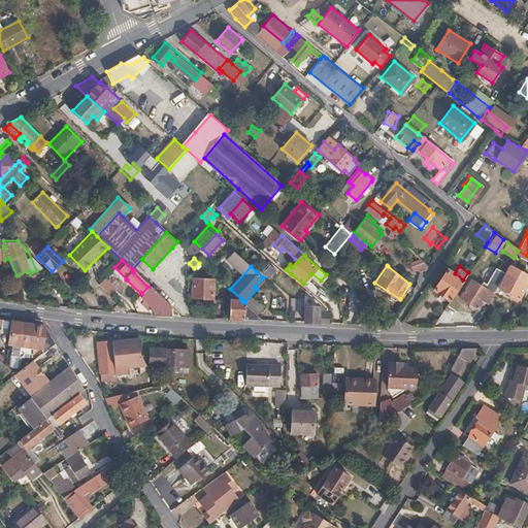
[(527,276),(508,267),(497,288),(509,294),(507,297),(516,302),(518,298),(519,299),(526,287),(527,287),(527,284),(527,276)]
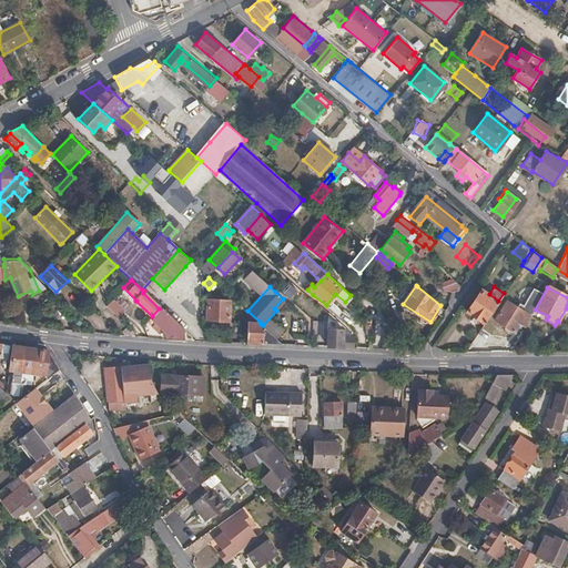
[(467,312),(484,323),(498,301),(489,294),(482,290),(467,312)]
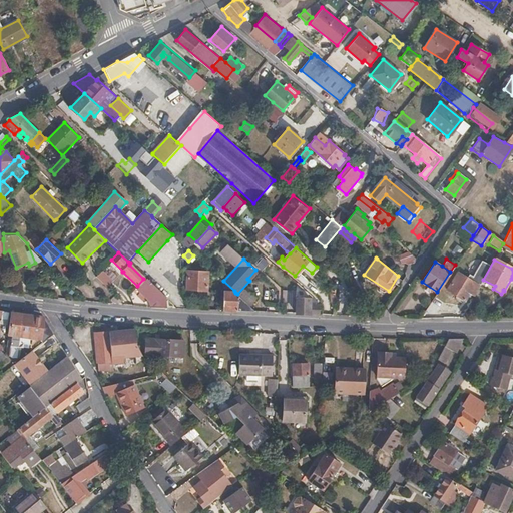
[(96,276),(106,286),(112,280),(101,270),(96,276)]
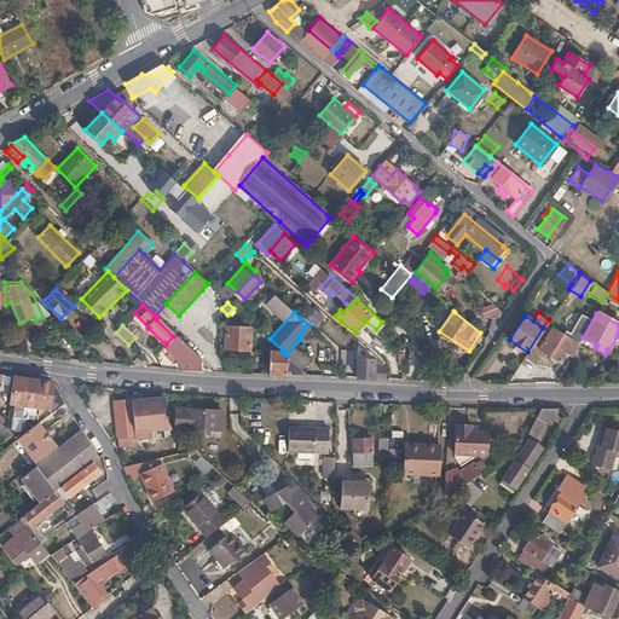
[(250,351),(250,330),(227,329),(226,351),(250,351)]
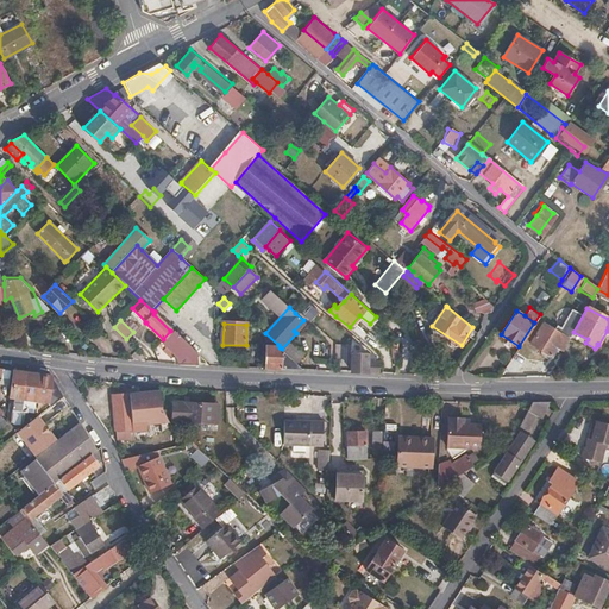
[(556,347),(563,352),(564,351),(572,334),(564,330),(562,336),(557,332),(559,330),(556,327),(553,331),(544,324),(531,344),(551,356),(556,347)]
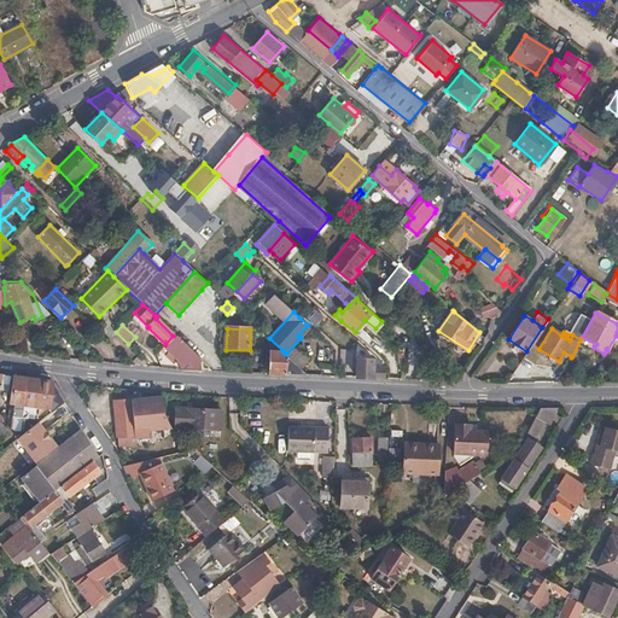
[(182,369),(202,371),(200,357),(175,333),(173,336),(165,344),(164,345),(180,361),(182,369)]
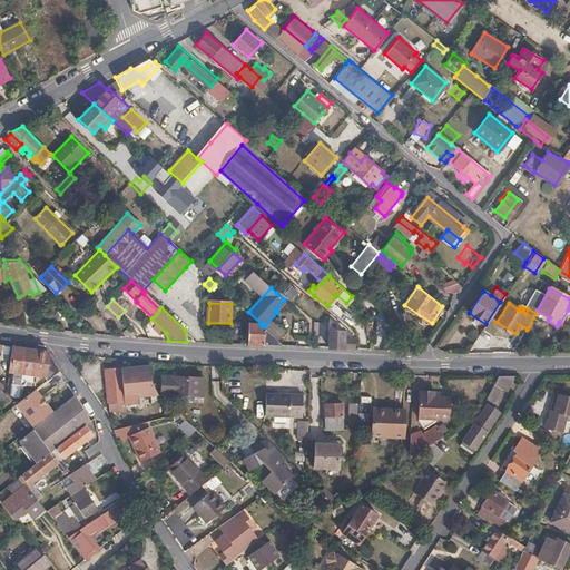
[(276,345),(284,345),(264,326),(262,325),(261,323),(249,323),(248,344),(276,345)]
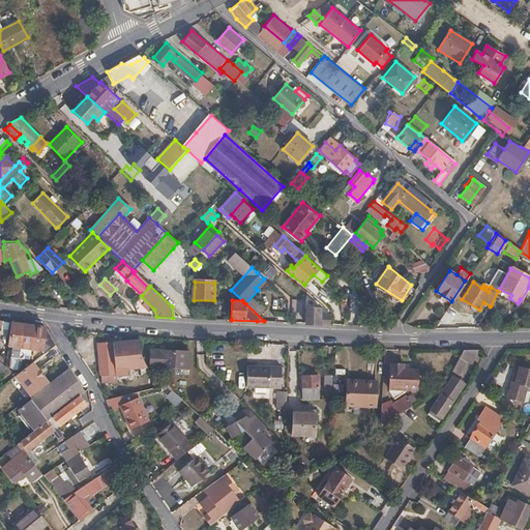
[(318,325),(329,325),(327,315),(321,315),(321,307),(306,307),(305,323),(318,325)]
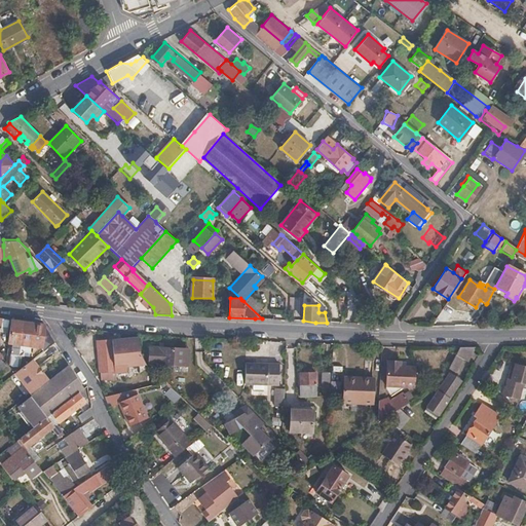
[(0,318),(0,331),(7,332),(8,321),(0,318)]
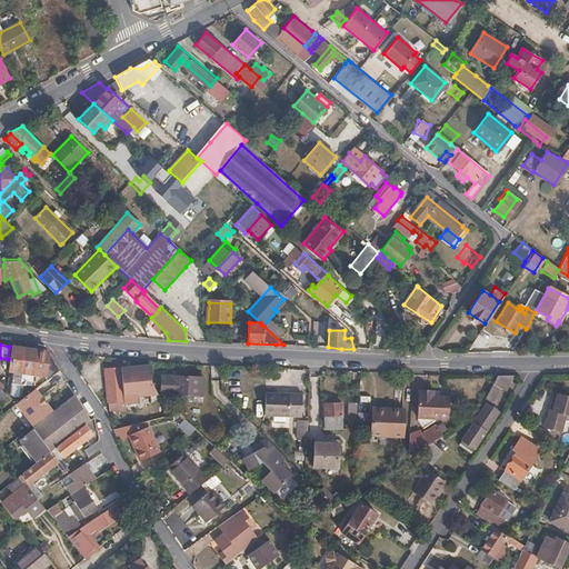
[(26,348),(13,347),(11,371),(16,371),(13,392),(16,393),(20,393),(26,348)]
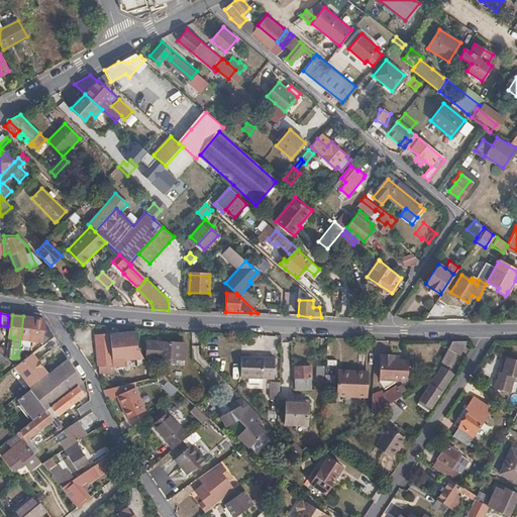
[(34,318),(23,316),(18,357),(20,358),(22,347),(30,348),(31,339),(34,318)]
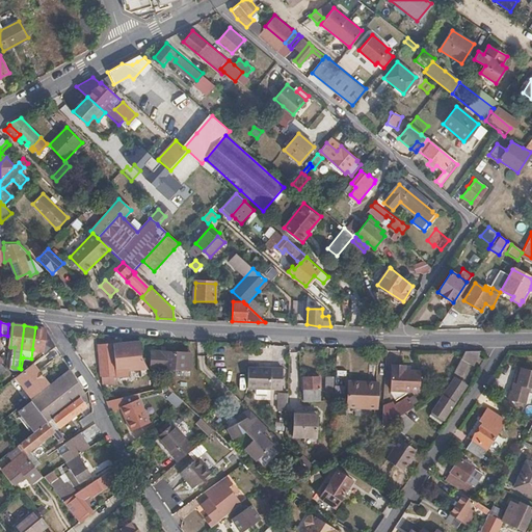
[(57,344),(49,328),(37,327),(35,327),(32,349),(43,351),(45,353),(54,346),(57,344)]
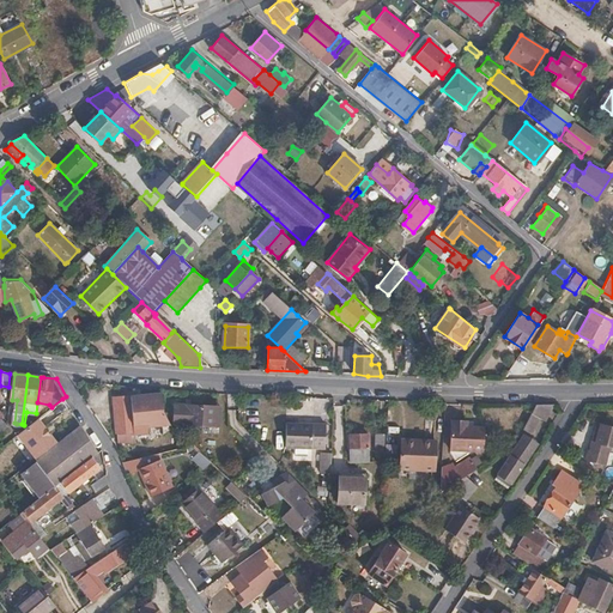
[(163,414),(162,396),(114,399),(116,434),(119,434),(119,442),(141,443),(141,436),(150,436),(150,431),(171,429),(163,414)]
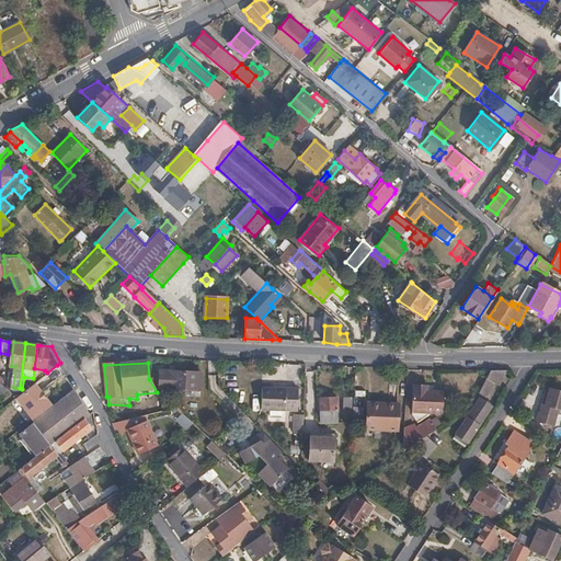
[(500,384),(506,370),(490,370),(479,391),(485,396),(493,380),(500,384)]
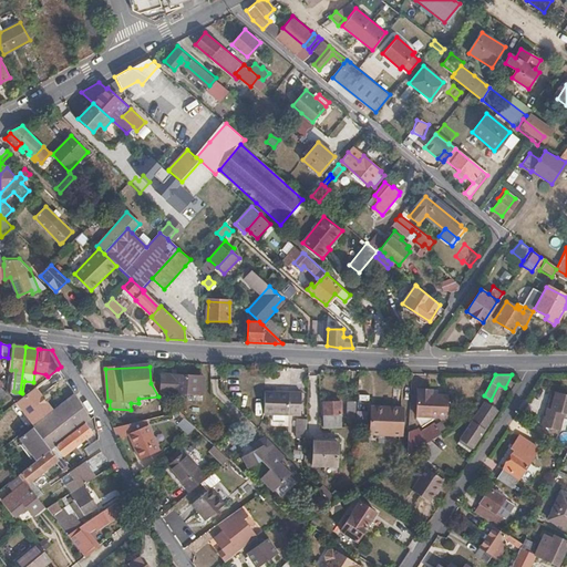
[(172,375),(163,375),(162,392),(187,393),(203,394),(204,377),(176,375),(172,375)]
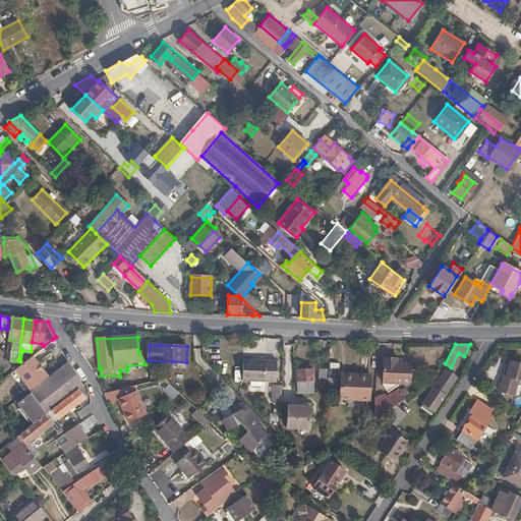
[(277,373),(278,351),(245,350),(244,371),(277,373)]
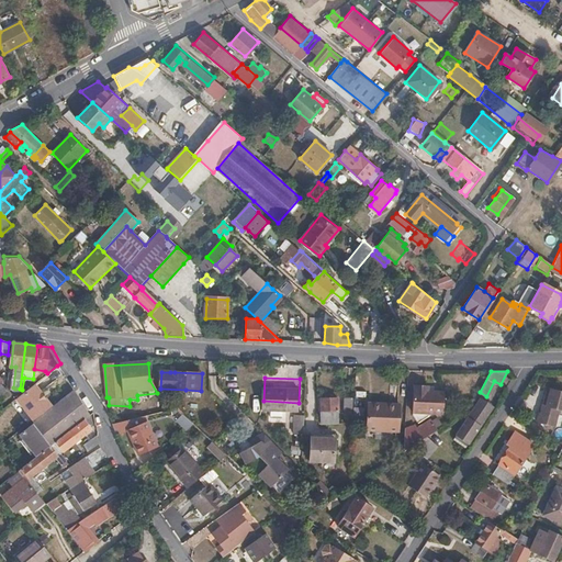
[(0,381),(0,396),(9,388),(1,380),(0,381)]
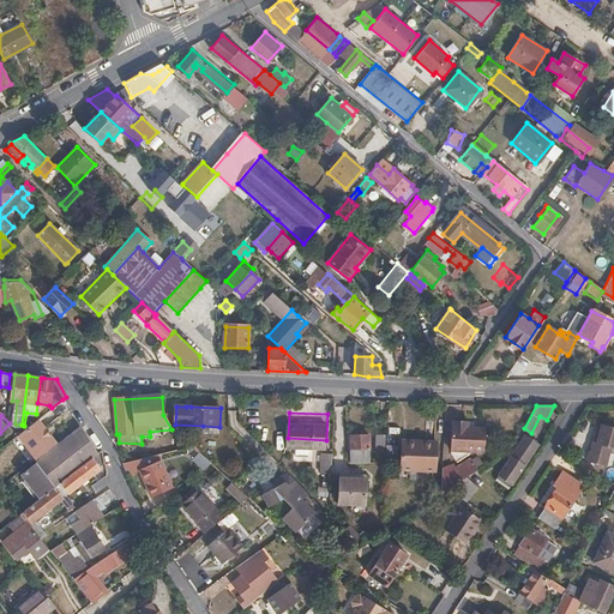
[(371,444),(371,415),(353,415),(354,444),(371,444)]
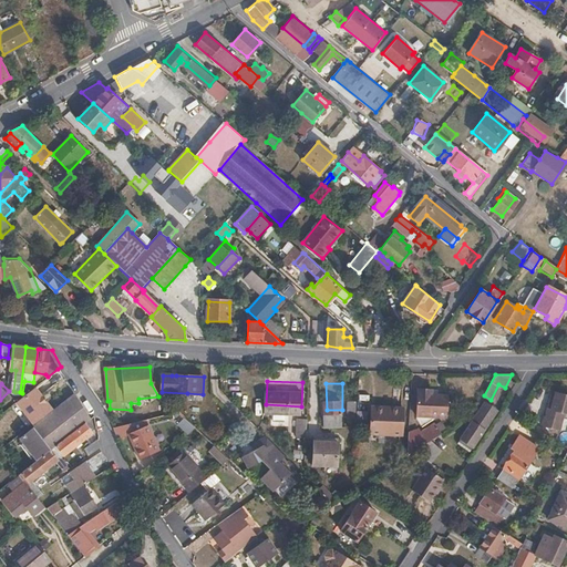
[(349,397),(358,398),(359,383),(350,383),(349,397)]
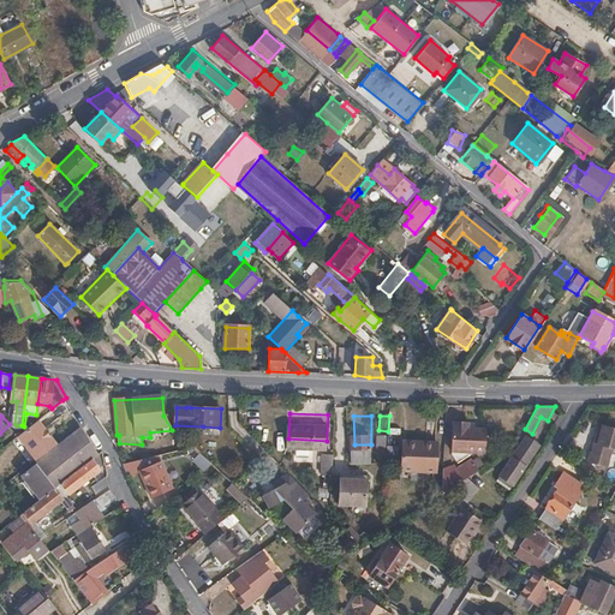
[(41,418),(35,423),(21,434),(39,460),(59,443),(41,418)]
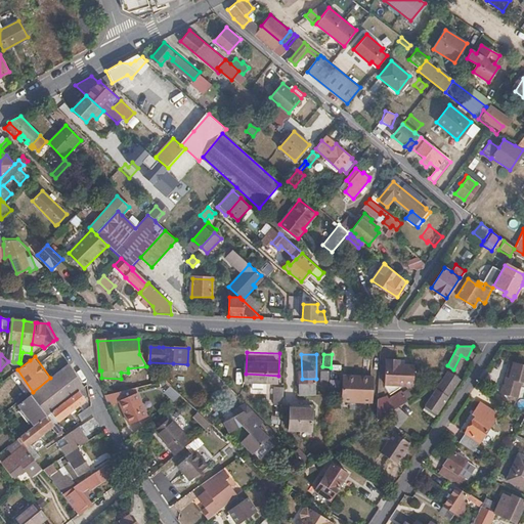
[(415,365),(400,365),(399,360),(387,360),(387,381),(415,382),(415,365)]
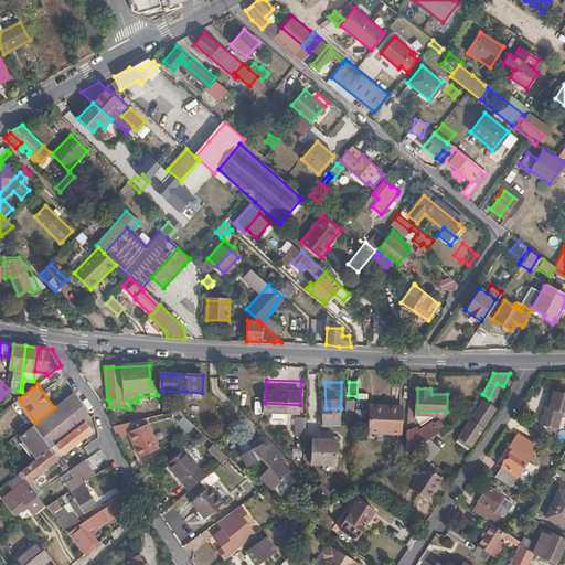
[(94,415),(77,393),(22,437),(38,459),(42,457),(54,447),(71,434),(91,418),(94,415)]
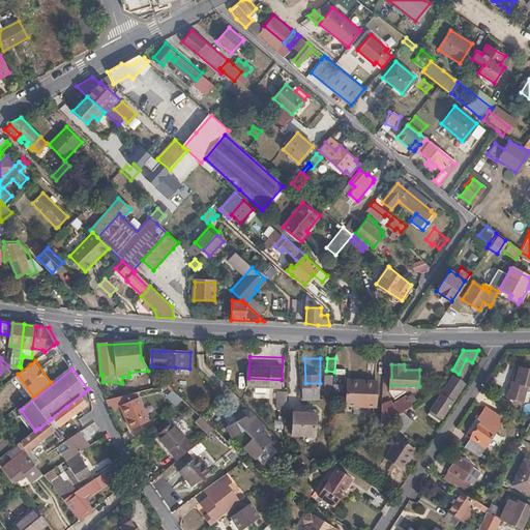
[(529,372),(520,369),(516,384),(512,383),(507,382),(503,396),(518,402),(523,386),(529,387),(529,372)]
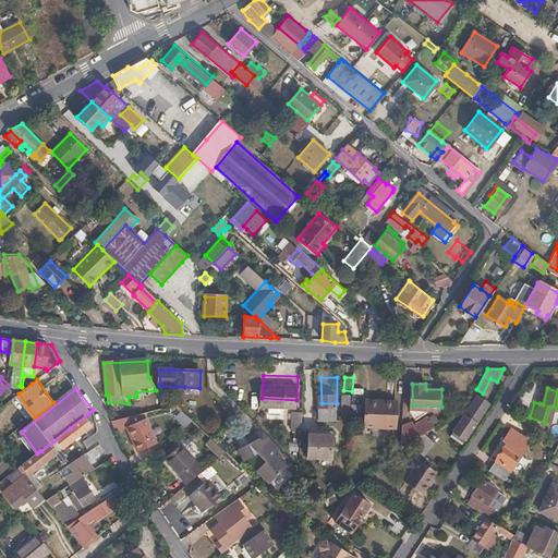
[(452,433),(465,440),(489,404),(476,397),(452,433)]
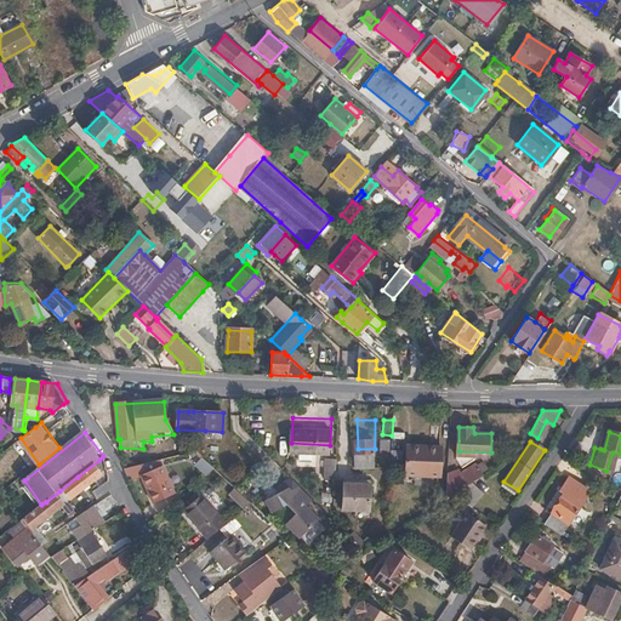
[(442,448),(425,448),(425,453),(406,453),(405,477),(440,479),(442,448)]
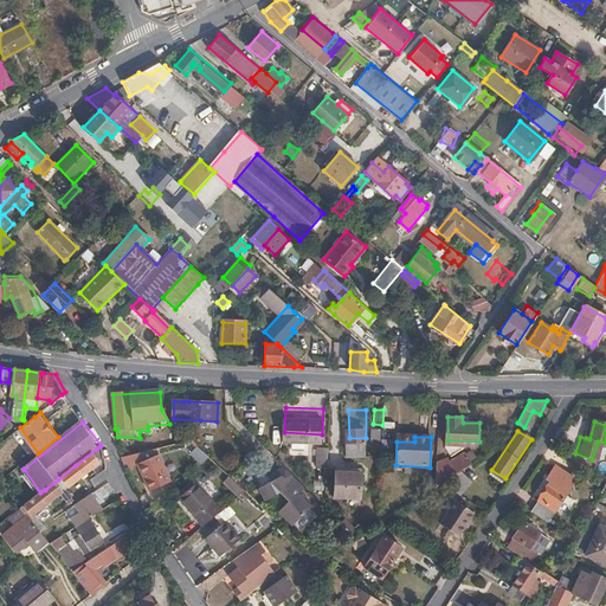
[(320,458),(329,459),(329,439),(320,438),(320,458)]
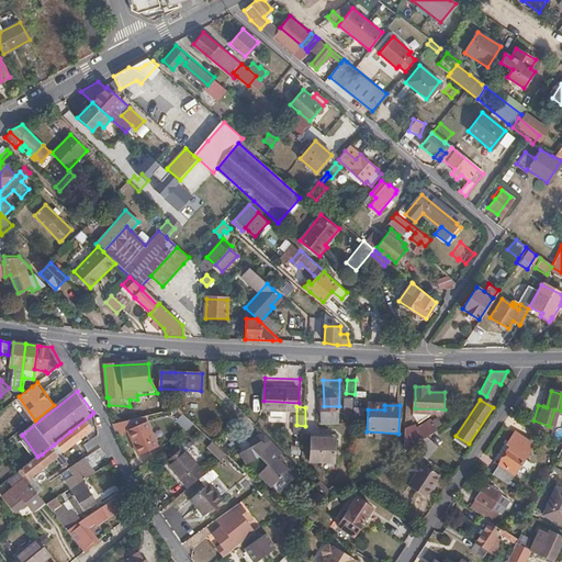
[(187,429),(193,424),(182,414),(177,419),(187,429)]
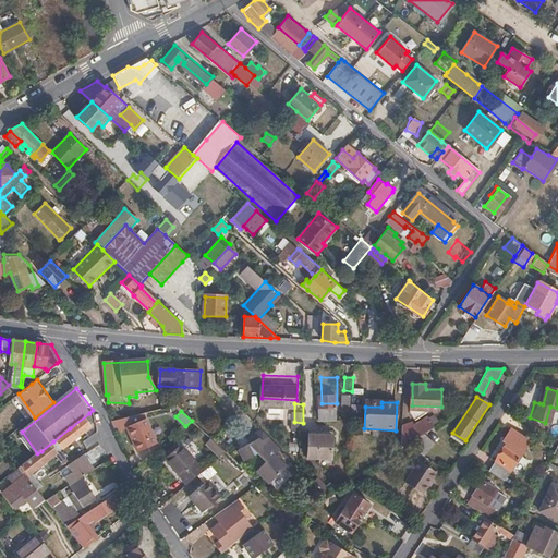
[(94,417),(89,413),(70,428),(77,436),(77,437),(92,425),(89,421),(94,417)]
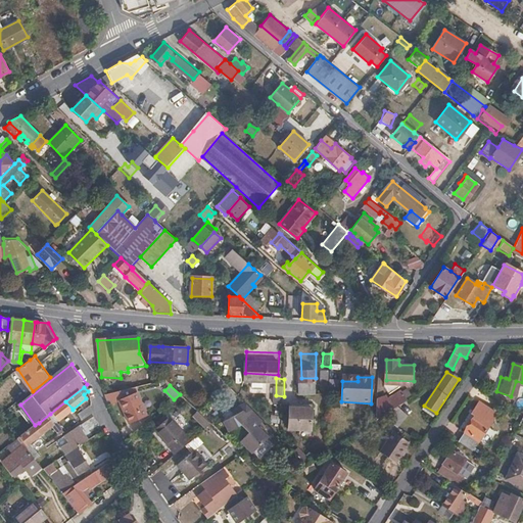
[(376,409),(375,420),(380,417),(396,407),(407,399),(400,390),(386,399),(388,401),(376,409)]
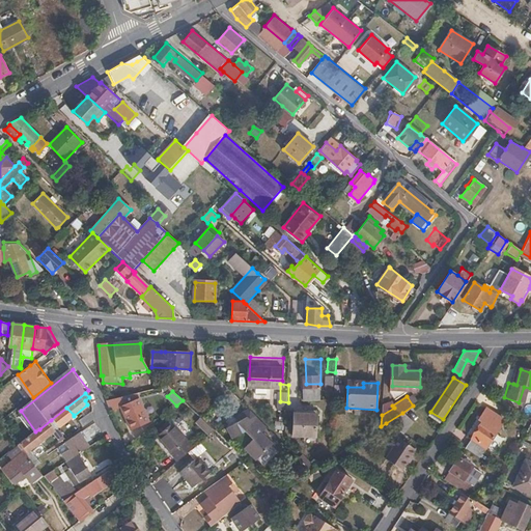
[(118,397),(108,400),(110,407),(112,411),(122,407),(122,406),(118,397)]
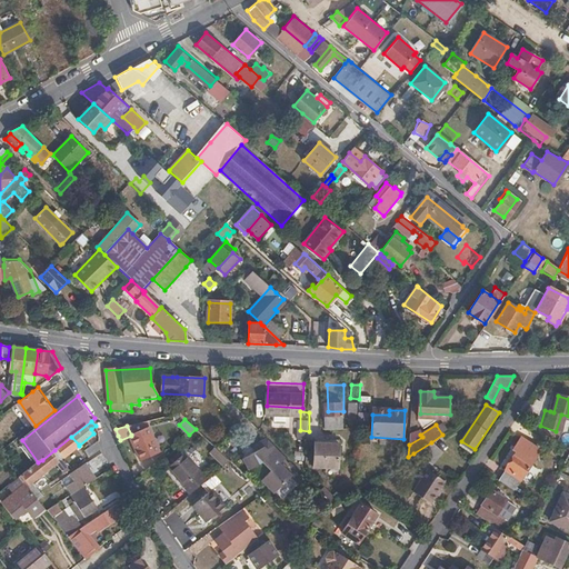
[(131,436),(141,460),(160,452),(150,427),(131,435),(131,436)]
